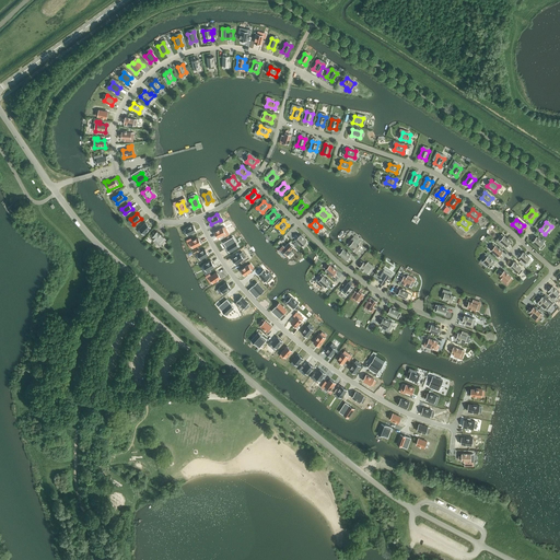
[(146,223),(139,230),(144,234),(151,228),(146,223)]
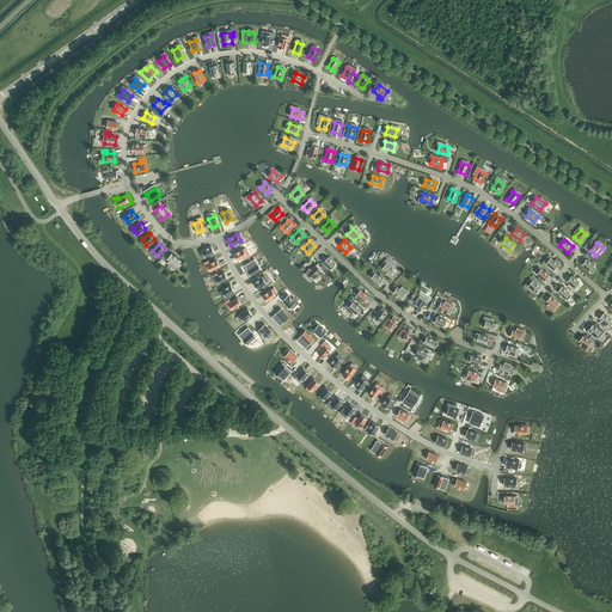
[(212,246),(202,250),(206,257),(214,252),(212,246)]
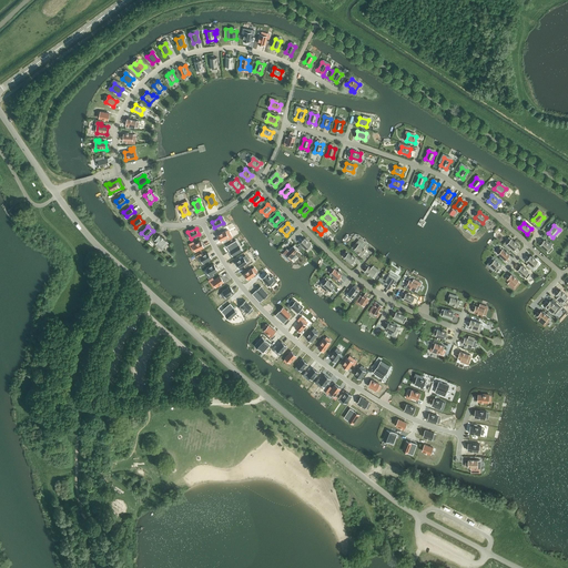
[(225,231),(217,235),(221,241),(229,236),(225,231)]
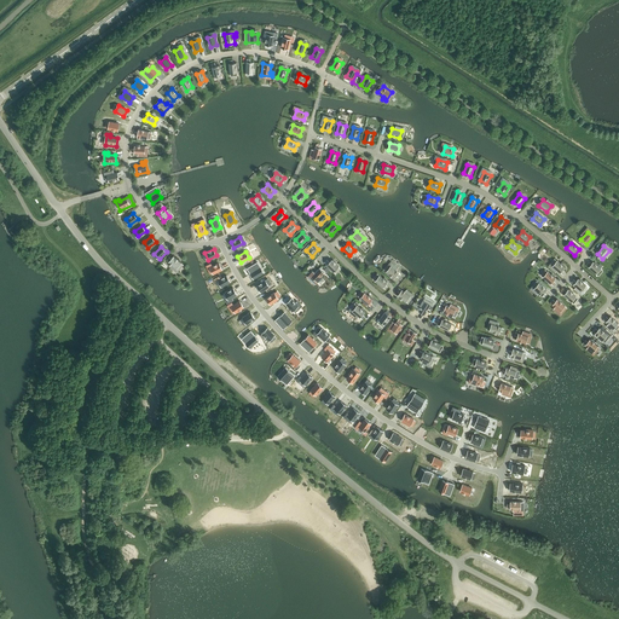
[(174,256),(169,262),(177,268),(181,262),(174,256)]
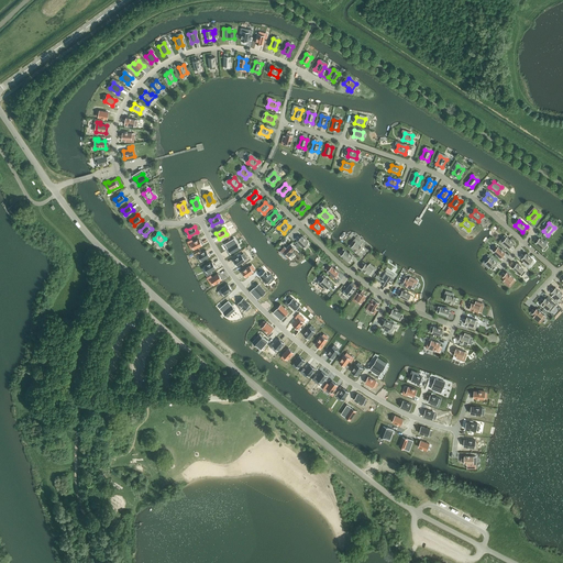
[(297,241),(304,247),(308,242),(301,236),(297,241)]
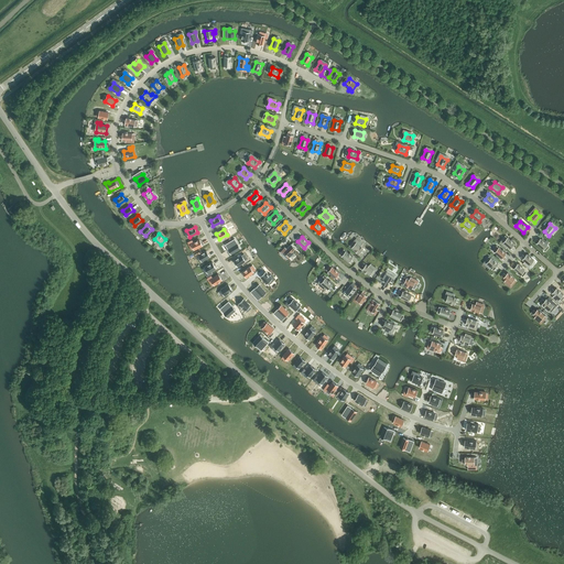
[(503,242),(510,248),(514,243),(508,237),(503,242)]
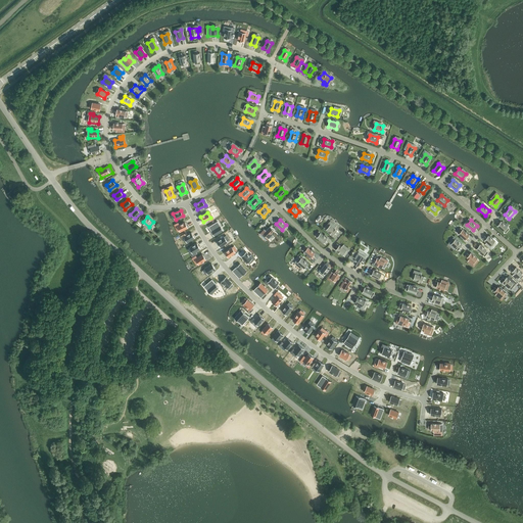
[(502,221),(497,226),(504,231),(508,227),(502,221)]
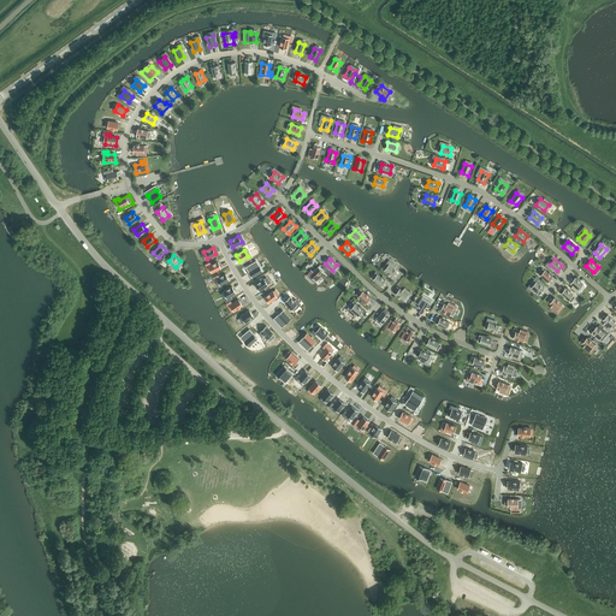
[(218,261),(209,266),(212,272),(221,268),(218,261)]
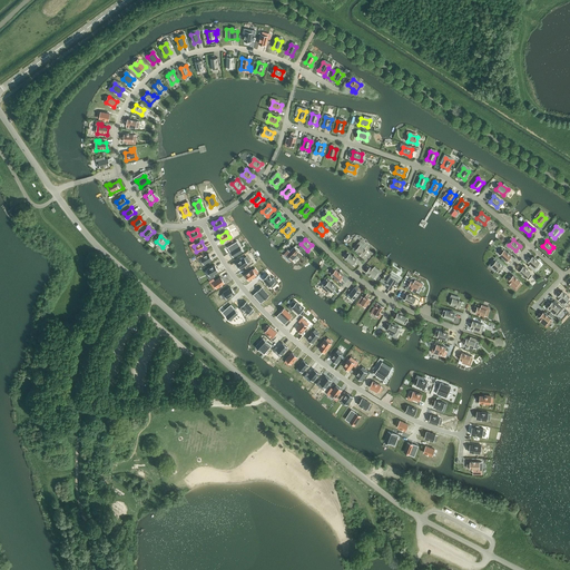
[(236,242),(227,247),(234,256),(241,252),(237,247),(239,246),(236,242)]
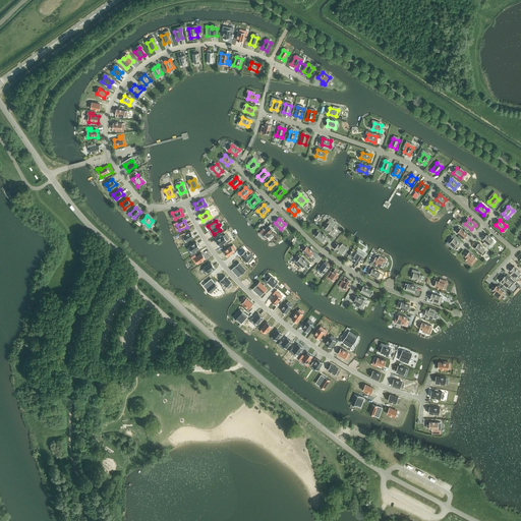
[(329,224),(325,228),(332,234),(336,229),(329,224)]
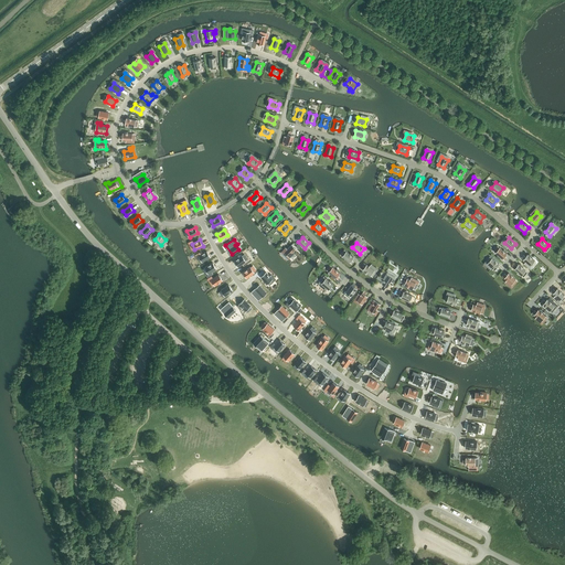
[(283,251),(290,257),(297,251),(291,245),(287,249),(286,247),(283,251)]
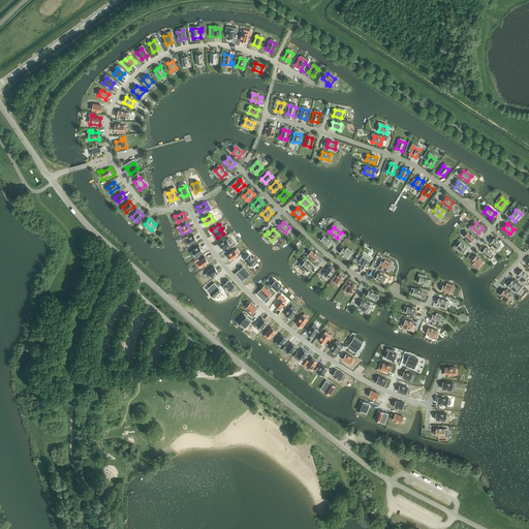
[(468,232),(464,237),(470,242),(474,238),(468,232)]
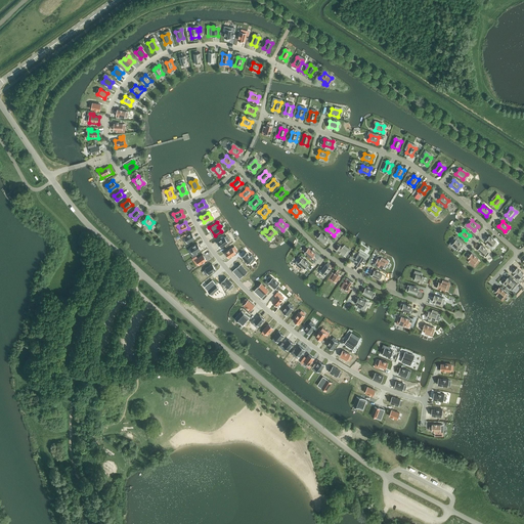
[(191,232),(184,237),(187,243),(194,238),(191,232)]
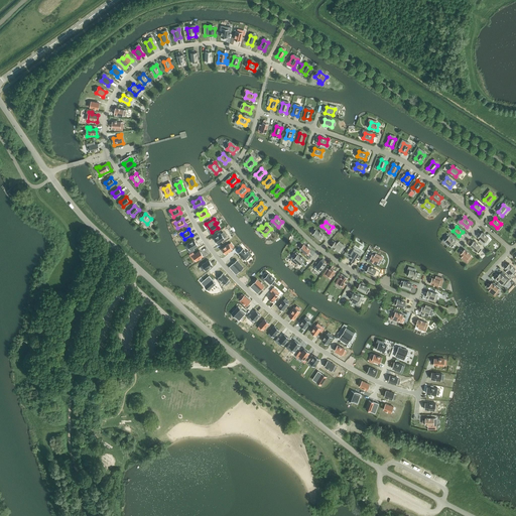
[(312,234),(318,240),(323,235),(316,230),(312,234)]
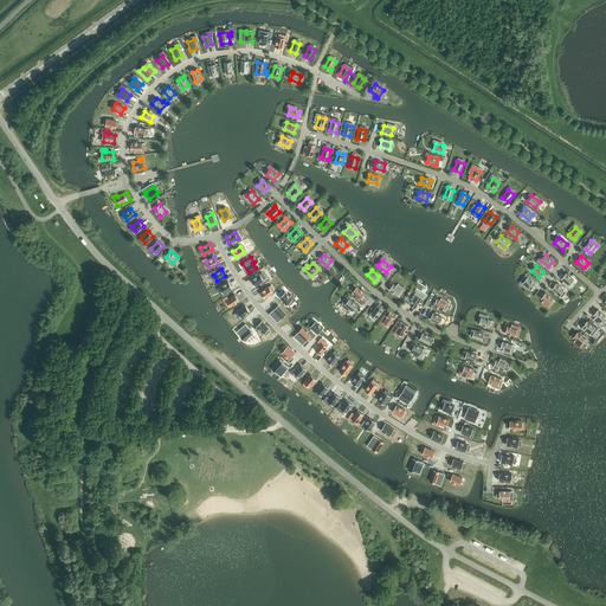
[(566,274),(561,278),(569,285),(574,279),(566,274)]
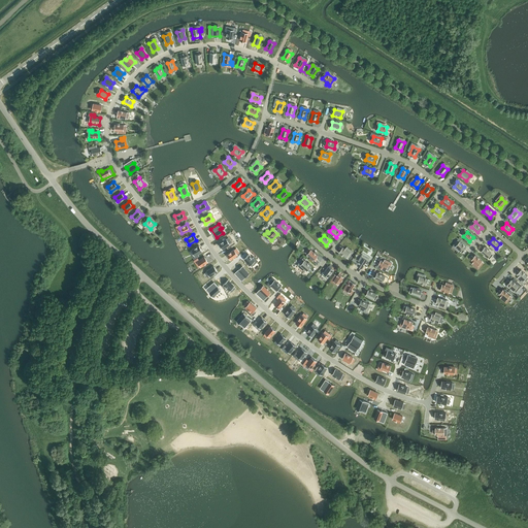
[(226,239),(219,243),(223,249),(230,244),(226,239)]
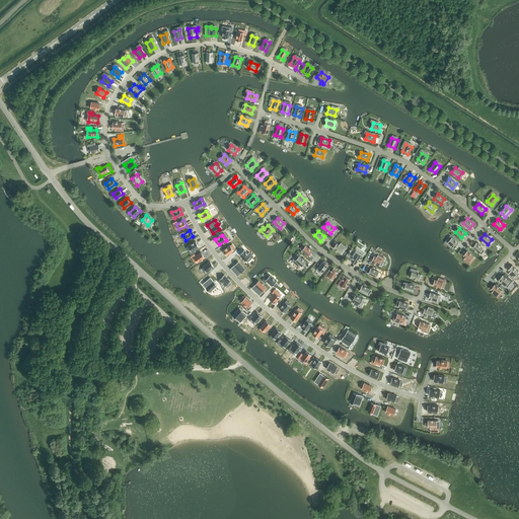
[(448,242),(454,247),(458,243),(452,237),(448,242)]
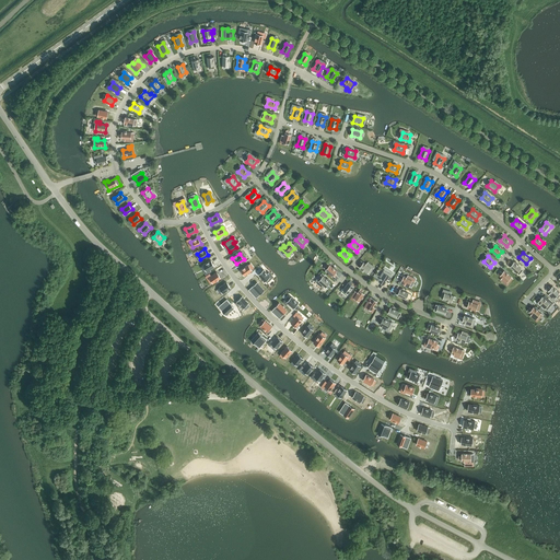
[(203,265),(203,266),(207,271),(214,266),(211,260),(203,265)]
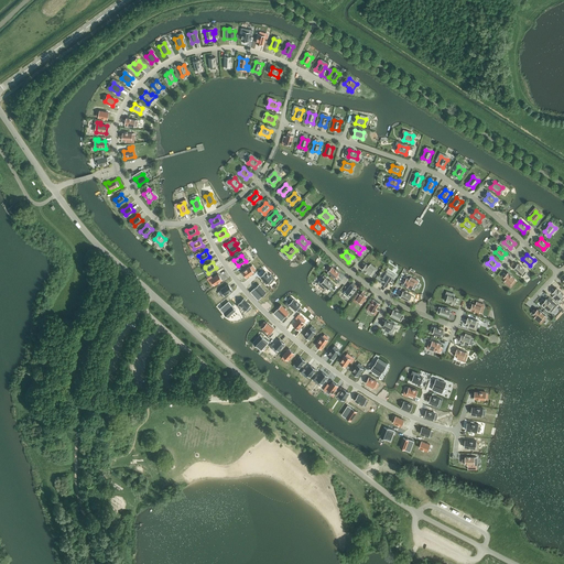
[(513,269),(520,274),(524,270),(518,263),(513,269)]
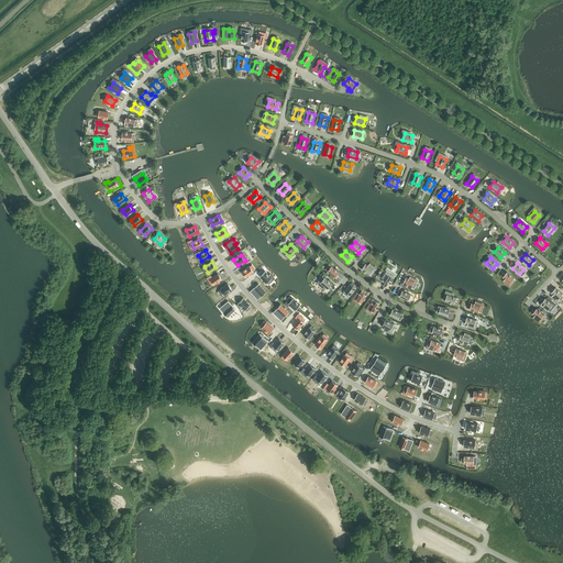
[(365,264),(362,268),(368,274),(373,269),(365,264)]
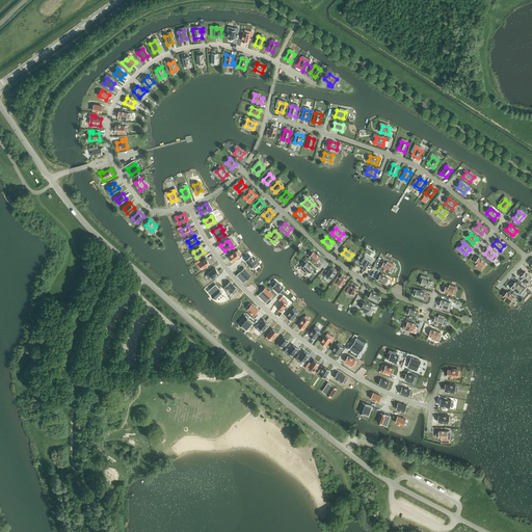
[(236,251),(229,257),(233,262),(239,257),(236,251)]
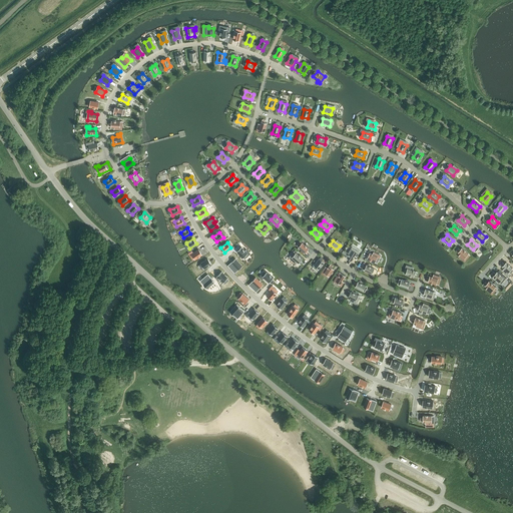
[(299,247),(305,252),(309,247),(303,242),(299,247)]
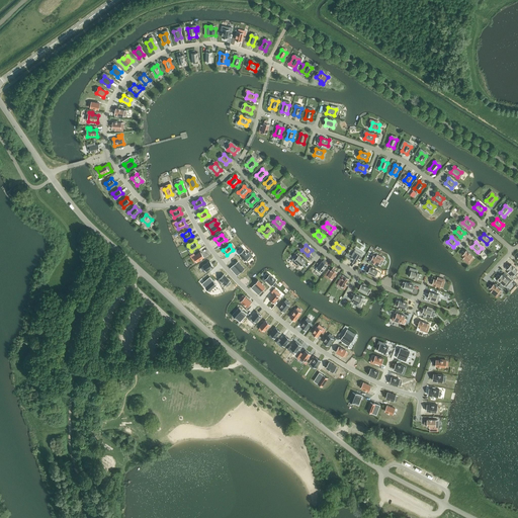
[(244,250),(240,254),(245,260),(250,256),(244,250)]
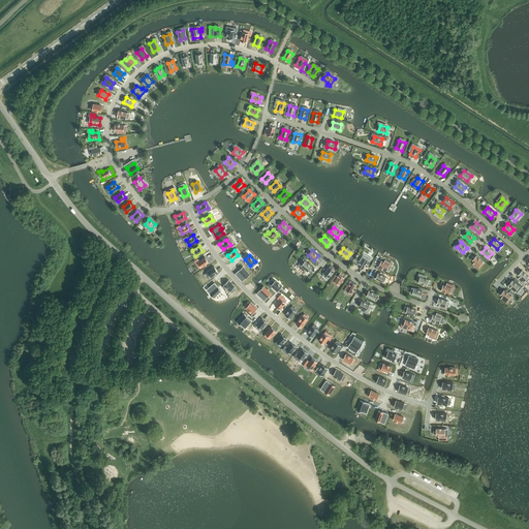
[(359,263),(365,268),(368,262),(370,263),(371,260),(364,255),(359,263)]
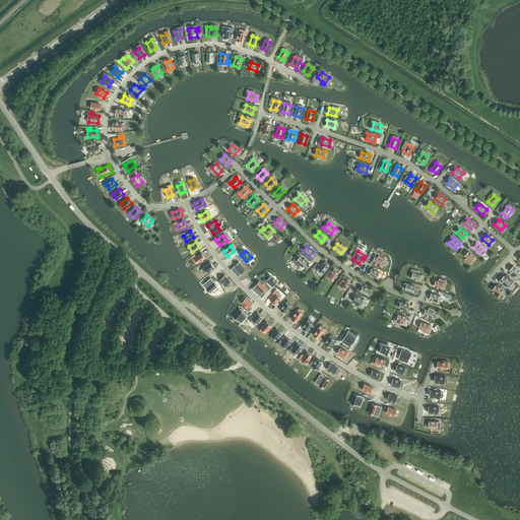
[(468,251),(464,256),(470,261),(474,257),(468,251)]
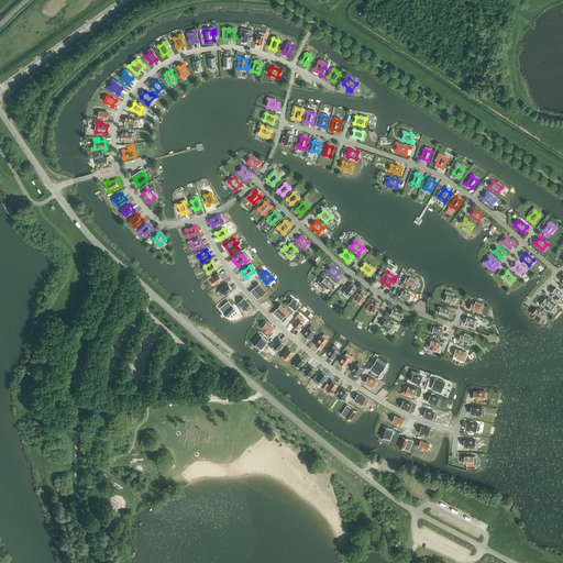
[(218,274),(210,279),(214,285),(222,279),(218,274)]
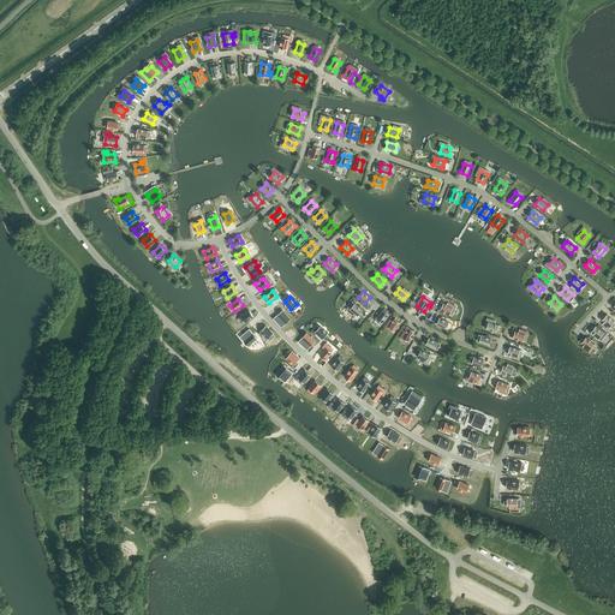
[(350,309),(358,315),(363,310),(354,303),(350,309)]
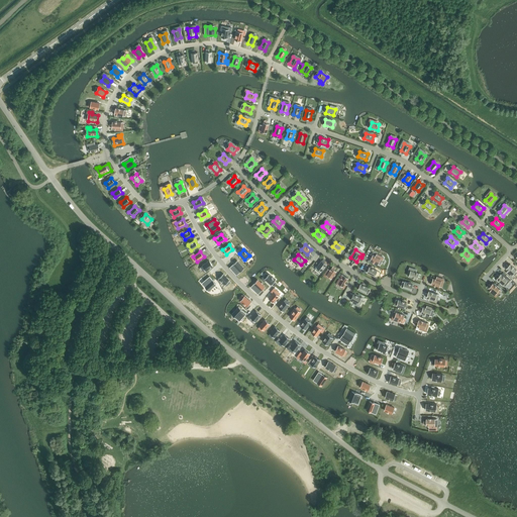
[(373,254),(370,261),(378,264),(381,259),(373,254)]
